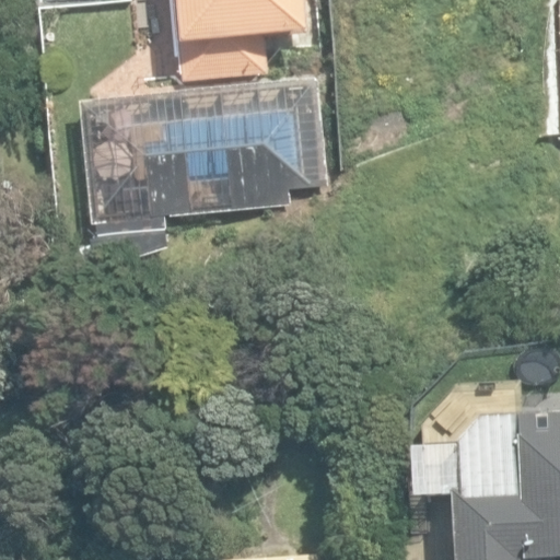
[(175,0),(183,81),(269,73),(267,36),(312,32),(308,0),(175,0)]
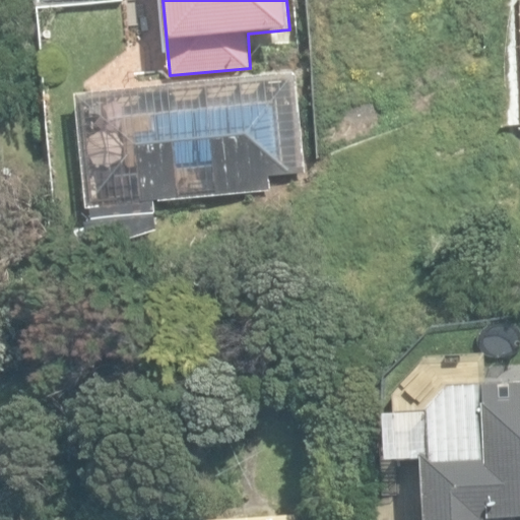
[(348,0),(324,1),(328,87),(376,84),(371,0),(348,0)]
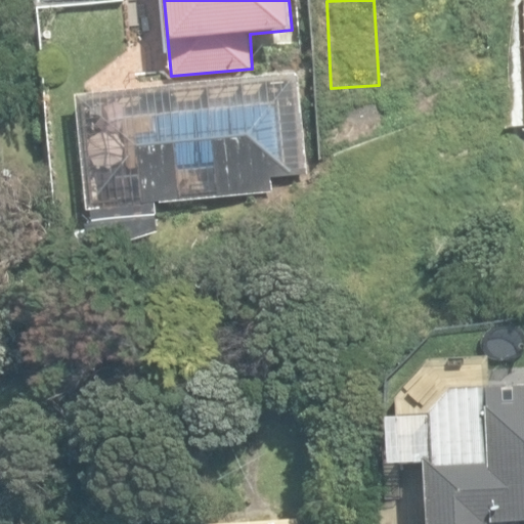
[(97,249),(113,249),(113,234),(158,231),(157,203),(268,193),(284,167),(308,167),(299,75),(79,95),(89,210),(92,210),(92,225),(88,225),(97,249)]
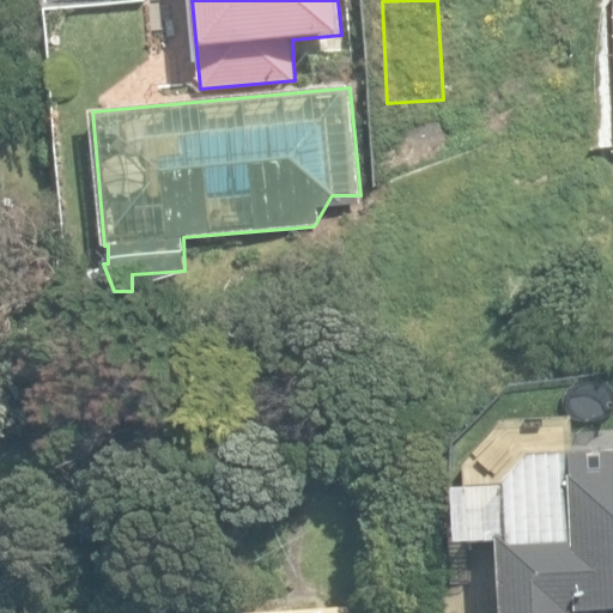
[(395,129),(410,169),(467,147),(453,108),(395,129)]
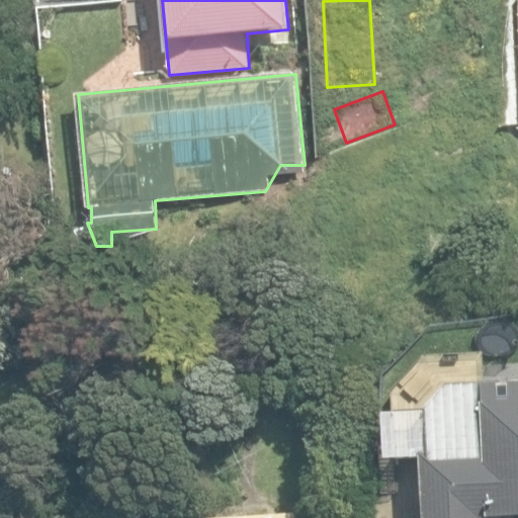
[(419,454),(422,517),(488,517),(488,516),(517,514),(517,380),(444,384),(424,408),(427,454),(419,454)]
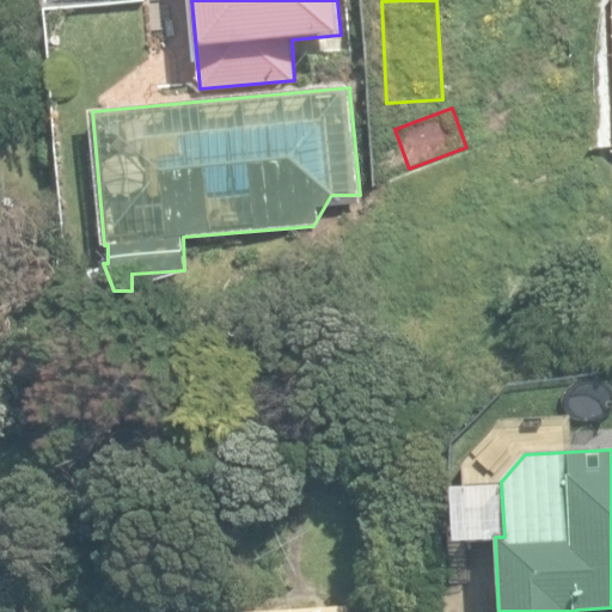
All buildings are outlined.
